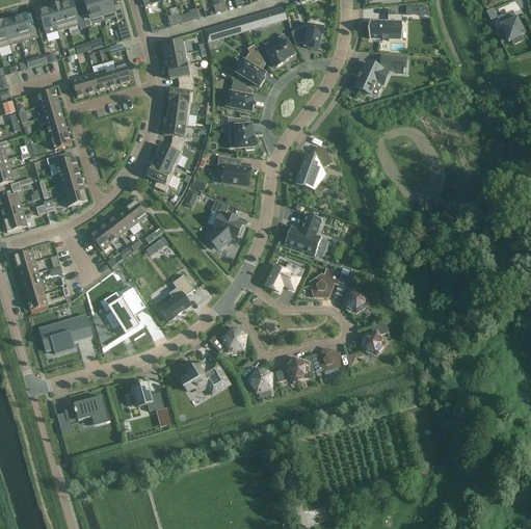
[(60,3),(68,26),(78,23),(72,0),(60,3)]
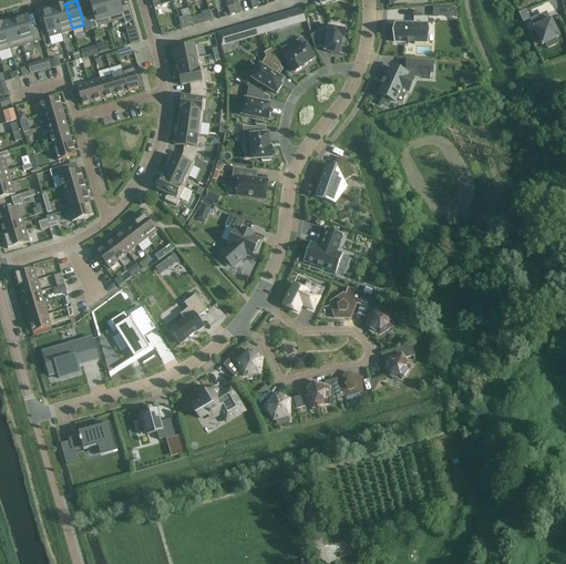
[(110,20),(103,0),(89,0),(91,3),(93,12),(86,14),(91,28),(98,26),(98,24),(110,20)]
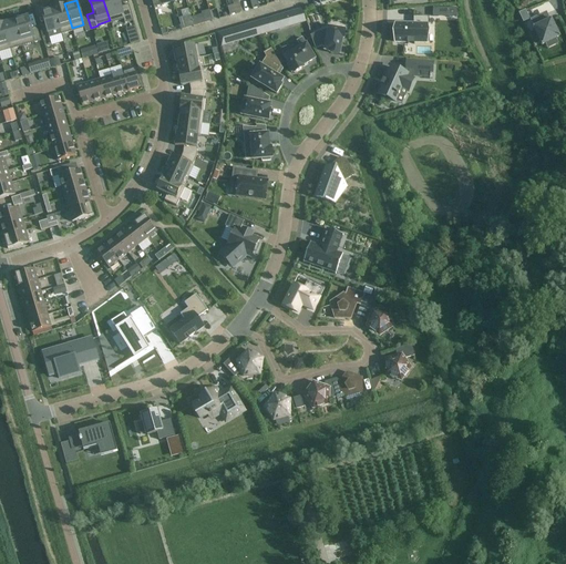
[(103,0),(110,20),(122,17),(123,21),(133,18),(127,2),(120,4),(117,0),(103,0)]
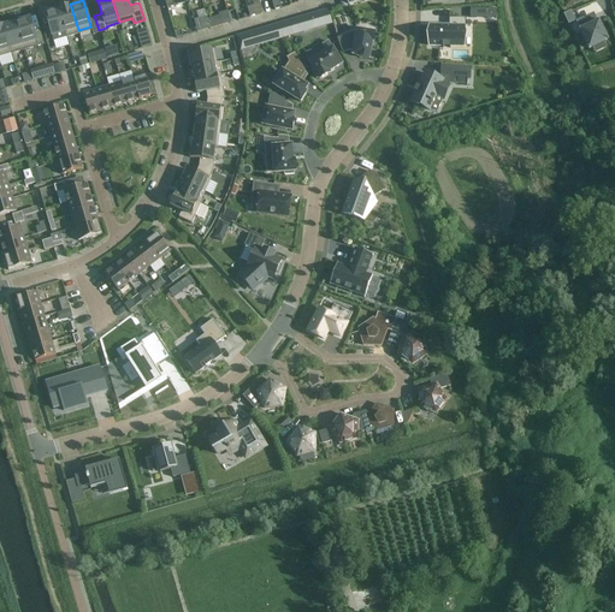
[(70,4),(58,7),(65,35),(78,30),(70,4)]
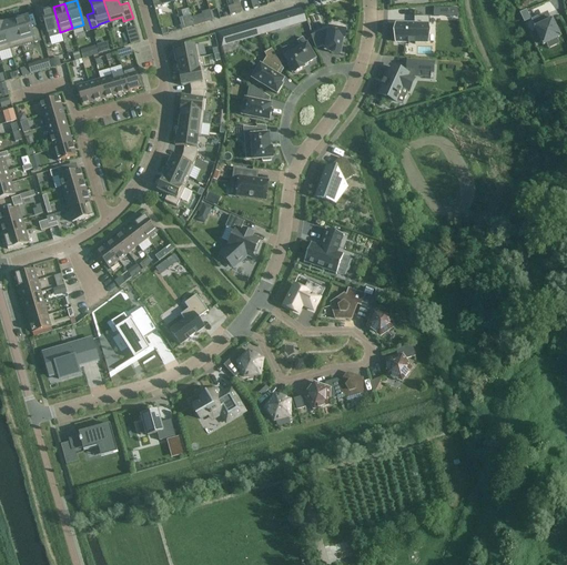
[(286,10),(290,23),(305,19),(302,6),(286,10)]
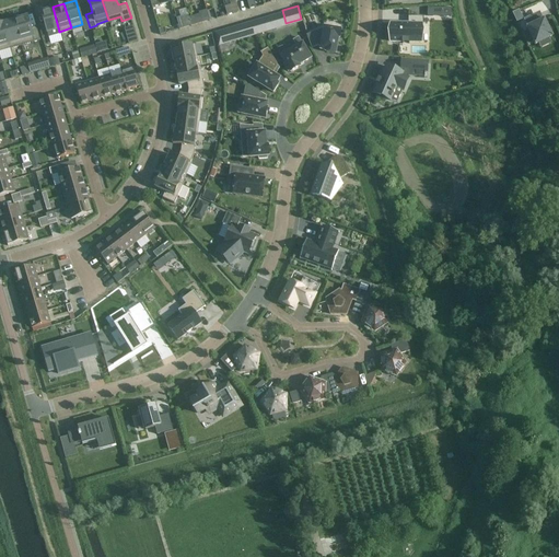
[(520,6),(511,9),(514,15),(522,12),(520,6)]
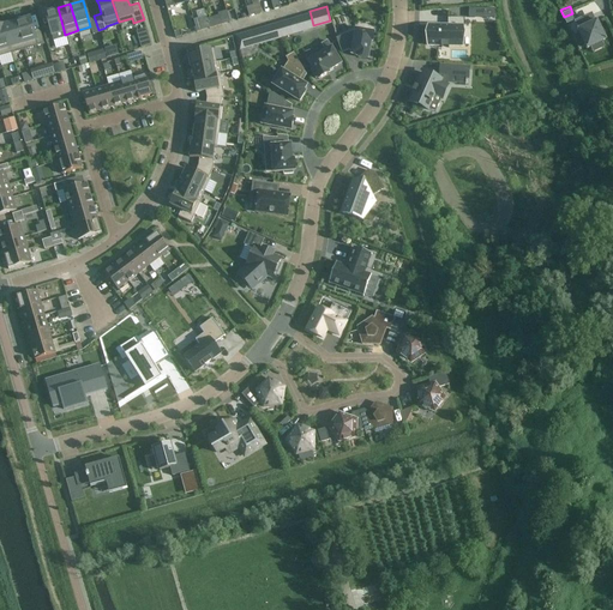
[(65,35),(58,7),(44,11),(50,32),(62,29),(65,35)]
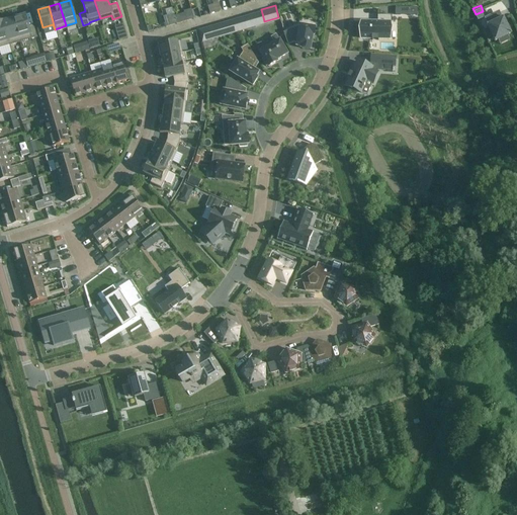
[(502,15),(499,17),(496,10),(485,16),(488,22),(486,23),(494,39),(510,31),(507,25),(502,15)]
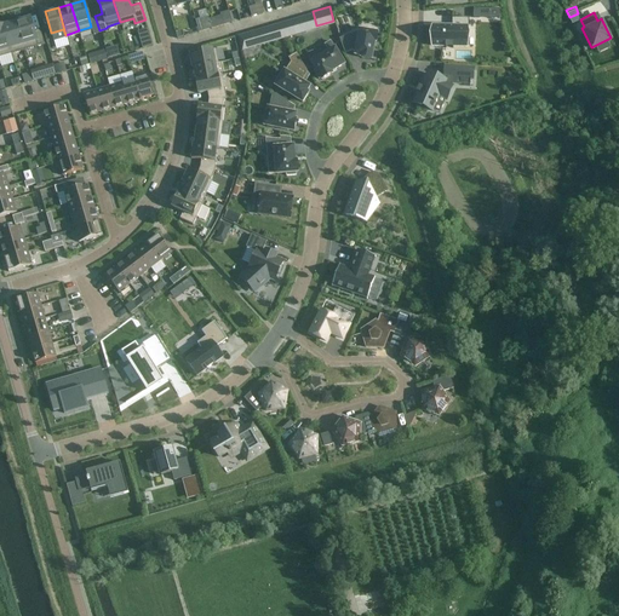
[(301,15),(282,21),(286,34),(304,29),(301,15)]
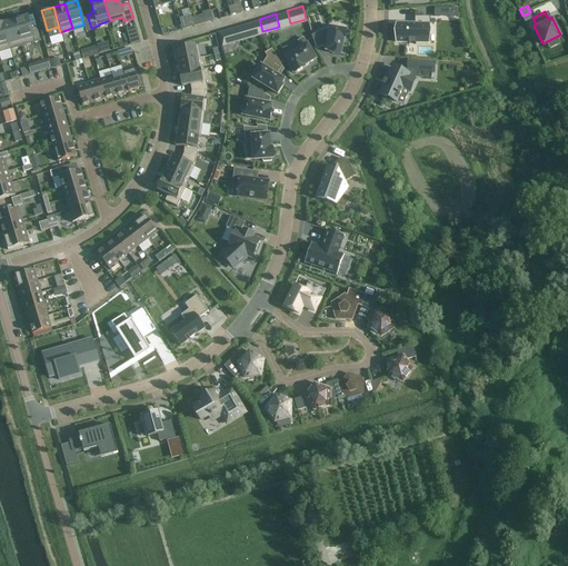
[(27,15),(13,19),(20,43),(40,38),(36,25),(30,26),(27,15)]
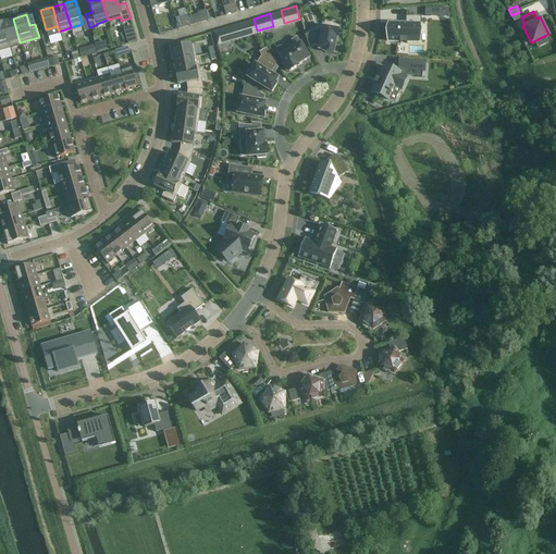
[(387,22),(387,39),(418,39),(418,23),(420,23),(420,14),(405,14),(405,22),(387,22)]
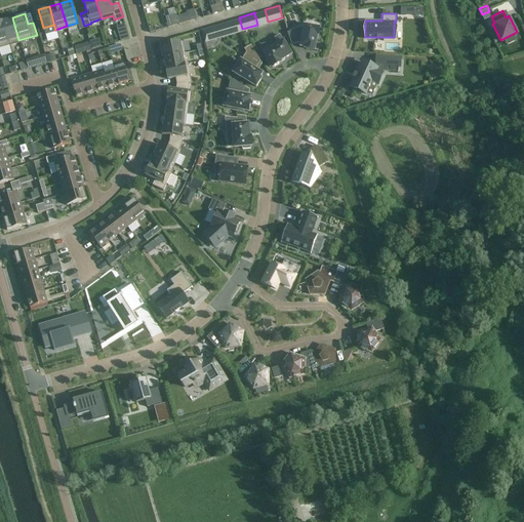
[(12,17),(1,21),(8,43),(18,40),(12,17)]
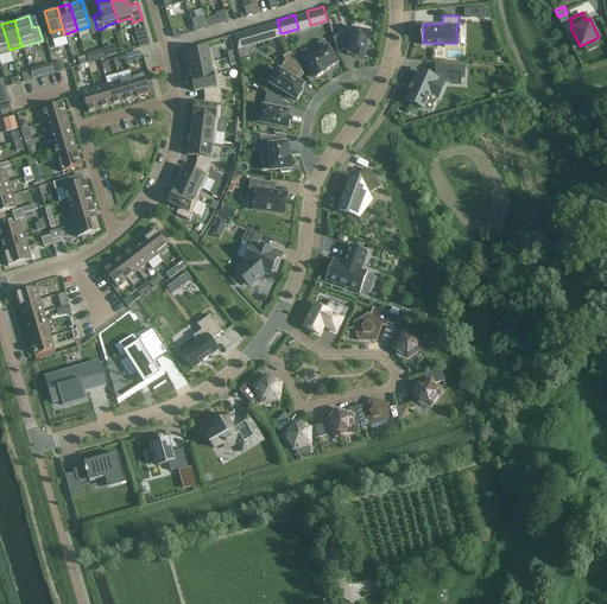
[(269,37),(280,33),(277,20),(272,21),(265,24),(269,37)]
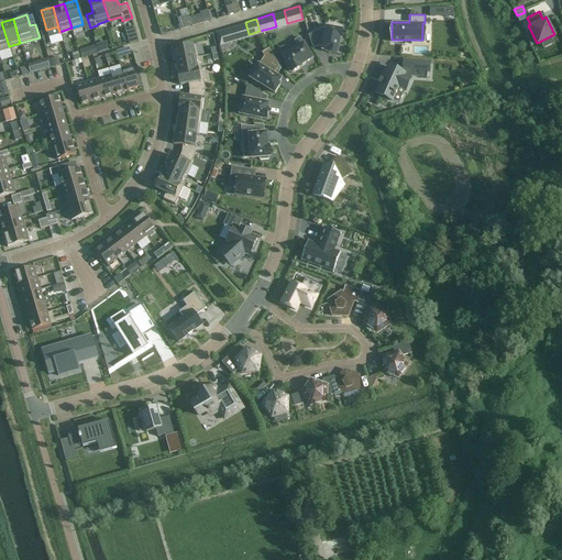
[(1,22),(0,22),(0,48),(9,46),(1,22)]
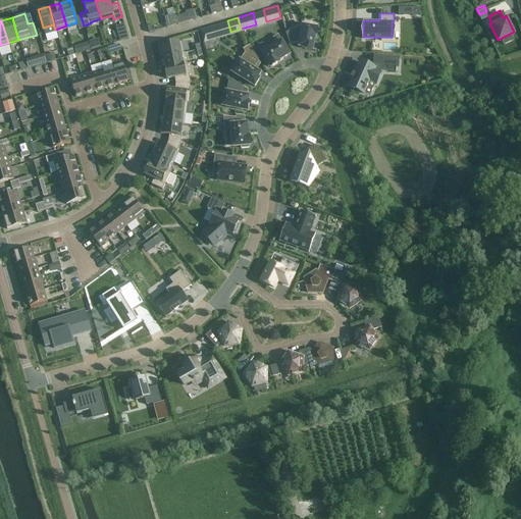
[(230,32),(227,20),(217,23),(220,35),(230,32)]
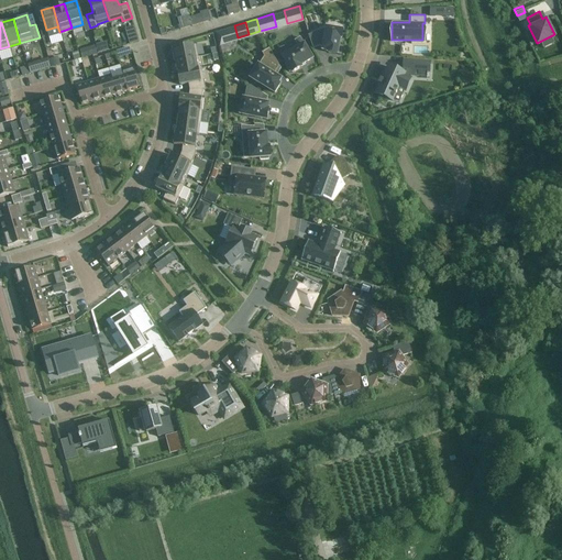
[(322,48),(328,48),(327,50),(337,52),(340,36),(341,36),(342,28),(326,25),(326,26),(308,34),(312,45),(318,43),(322,44),(322,48)]
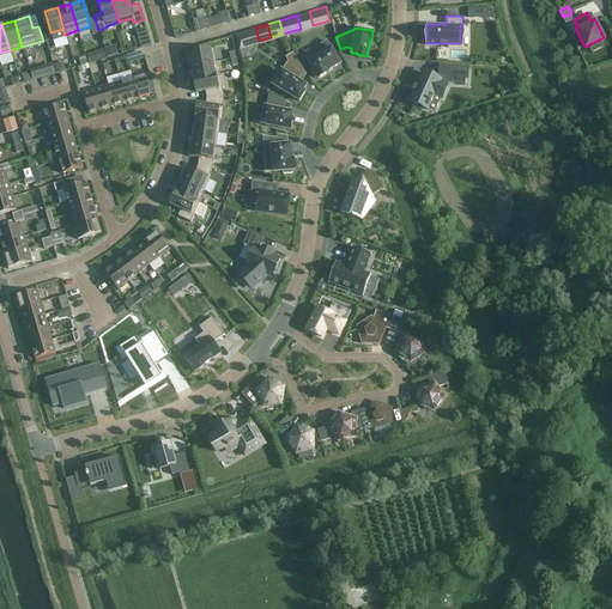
[(326,68),(331,66),(339,61),(326,38),(320,41),(325,49),(307,59),(311,66),(309,67),(314,75),(316,74),(317,77),(327,71),(326,68)]
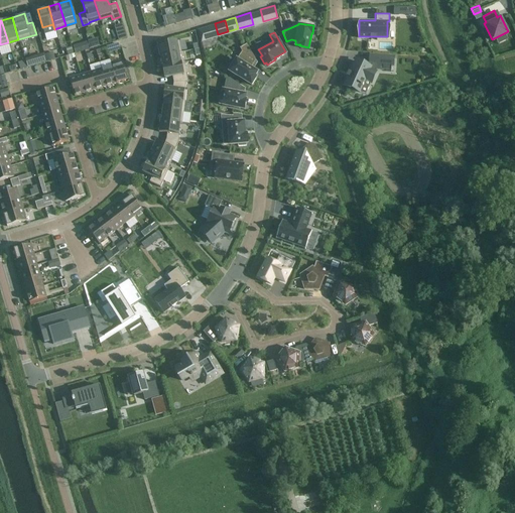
[(82,48),(84,48),(89,46),(87,38),(80,40),(82,48)]
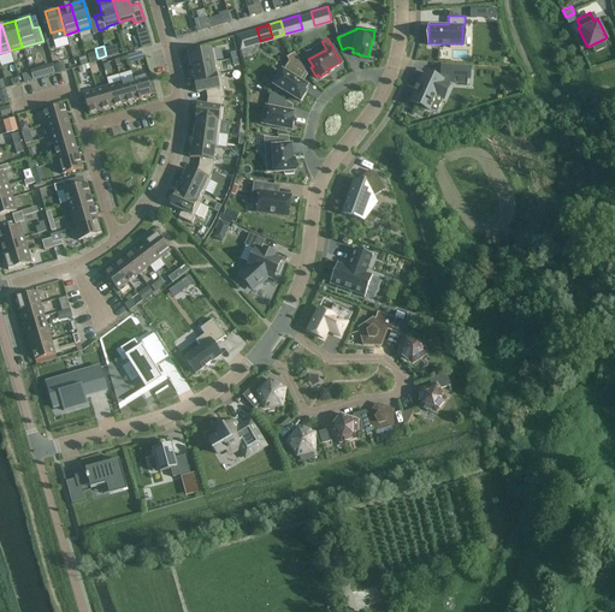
[(190,64),(216,59),(213,46),(187,51),(190,64)]
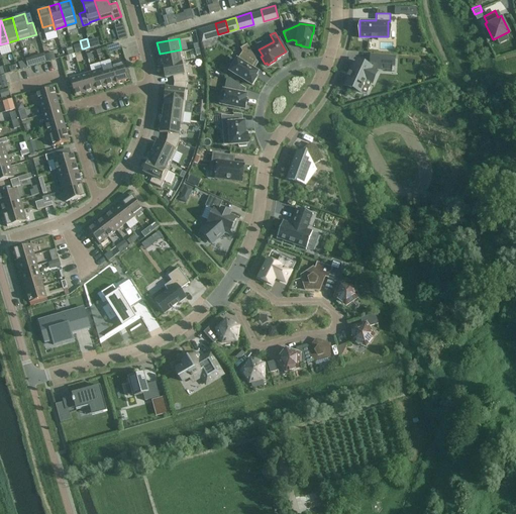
[(235,57),(228,69),(251,83),(255,75),(254,75),(256,70),(252,68),(251,67),(255,60),(256,59),(246,41),(239,45),(241,49),(236,58),(235,57)]
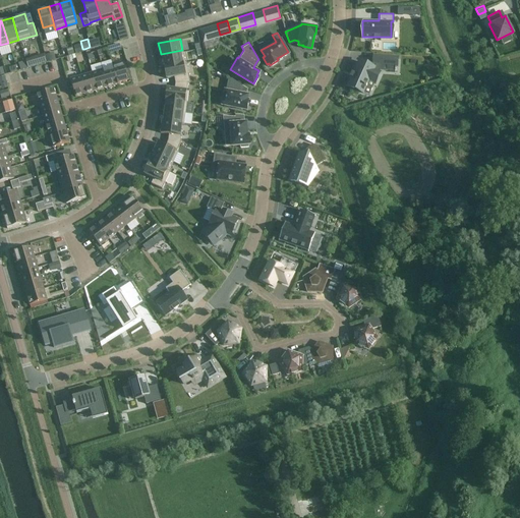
[(182,50),(161,54),(161,55),(162,55),(164,65),(185,61),(185,60),(184,60),(182,50)]
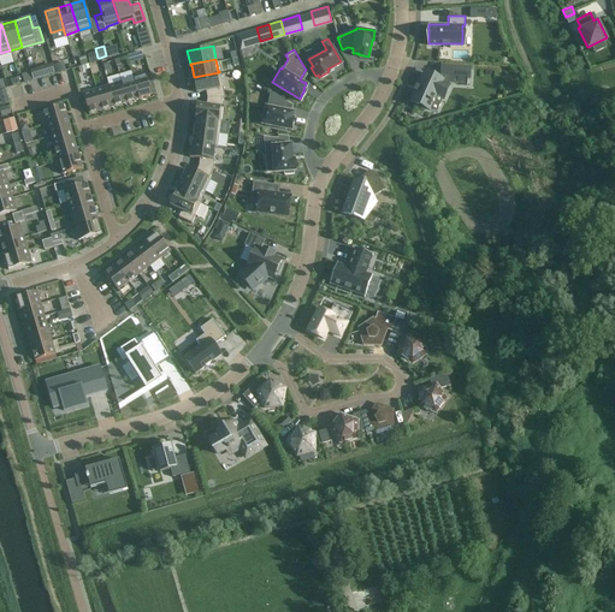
[(54,71),(65,69),(63,60),(52,63),(54,71)]
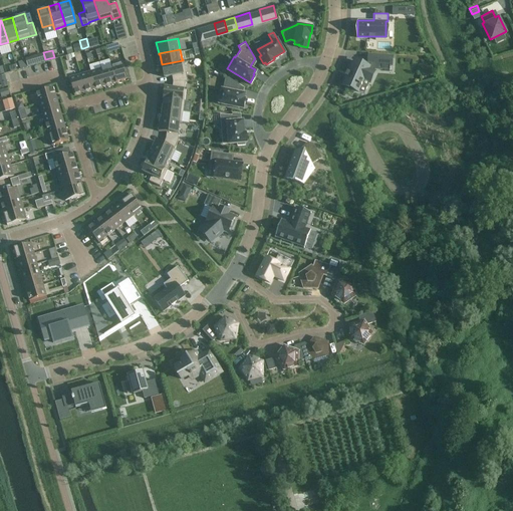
[(342,81),(363,91),(368,79),(373,67),(374,61),(382,62),(381,68),(388,68),(389,55),(391,55),(391,54),(367,53),(367,60),(364,60),(363,63),(353,58),(342,81)]
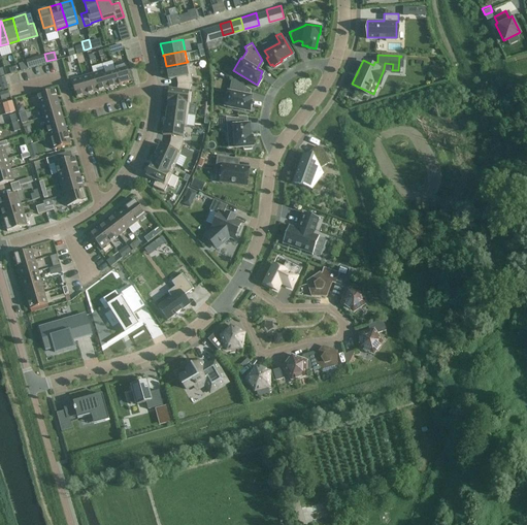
[(20,69),(27,67),(25,60),(18,62),(20,69)]
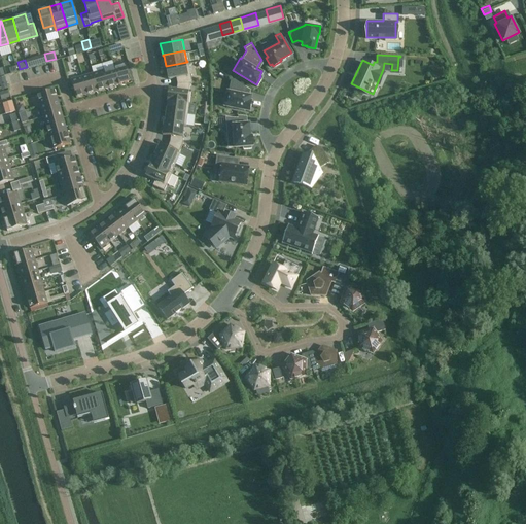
[(118,82),(130,79),(125,62),(113,65),(118,82)]
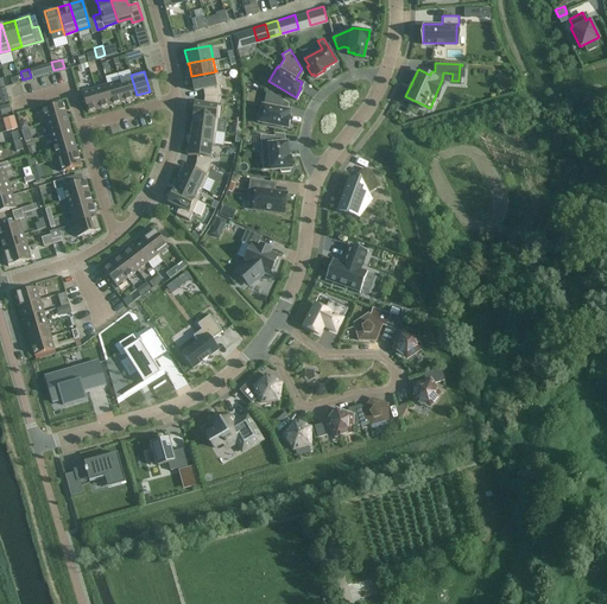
[(204,94),(219,94),(221,94),(216,71),(191,76),(194,89),(202,87),(204,94)]
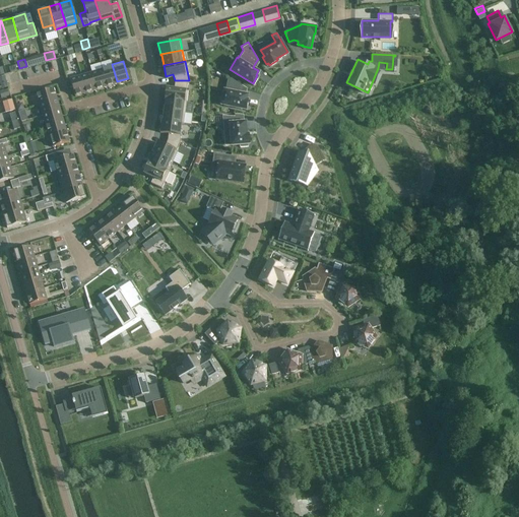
[(107,84),(117,81),(112,64),(102,67),(107,84)]
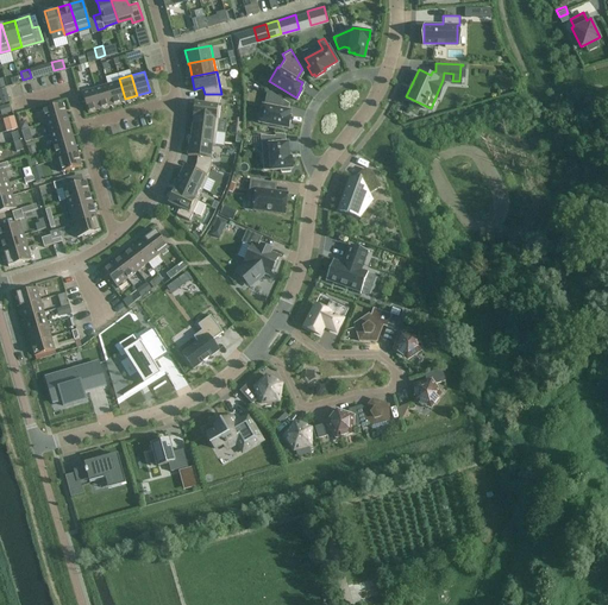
[(112,102),(125,99),(119,79),(106,82),(112,102)]
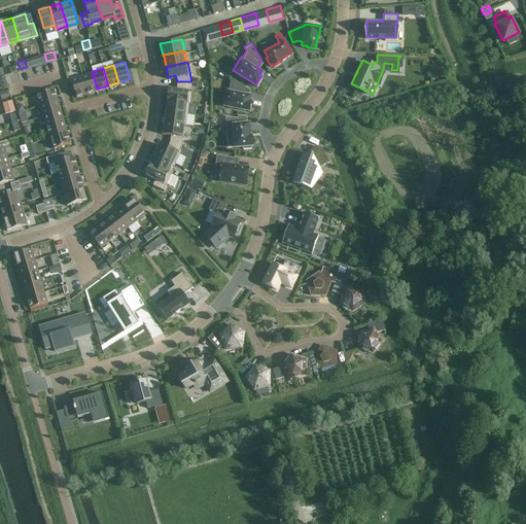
[(86,92),(97,89),(92,71),(81,74),(86,92)]
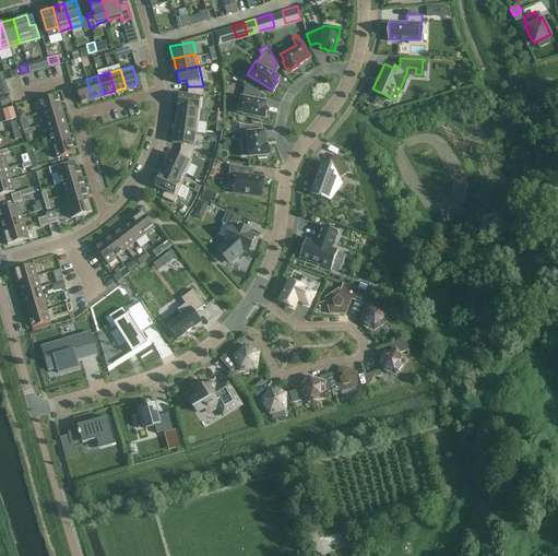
[(74,82),(80,101),(92,97),(86,79),(74,82)]
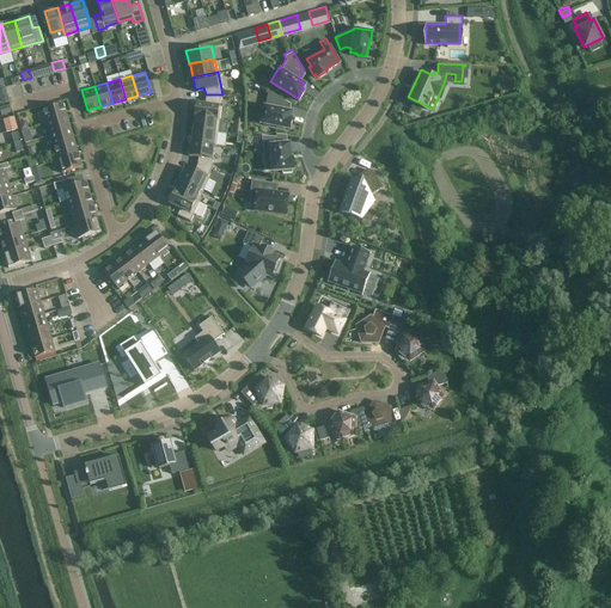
[(263,105),(260,121),(288,127),(291,116),(289,116),(291,110),(288,110),(282,109),(283,98),(268,88),(264,105),(263,105)]
